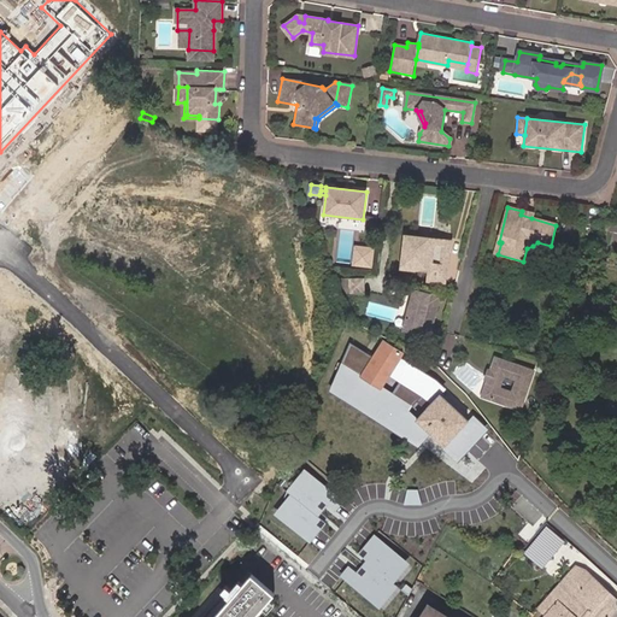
[(401,265),(401,269),(415,270),(415,266),(429,268),(428,281),(445,283),(446,270),(448,270),(452,242),(405,236),(401,265)]
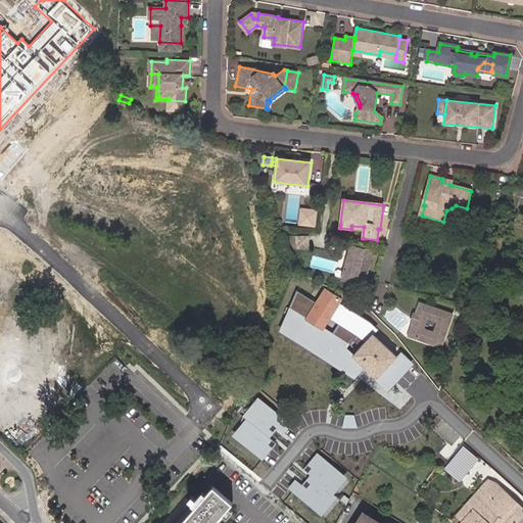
[(316,210),(301,209),(299,224),(315,226),(316,210)]
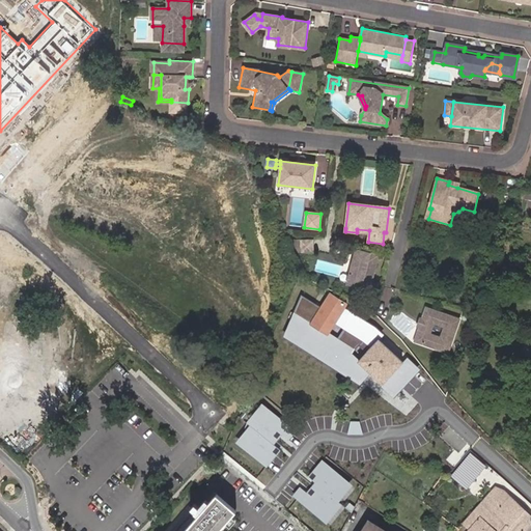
[(312,241),(302,241),(302,253),(312,252),(312,241)]
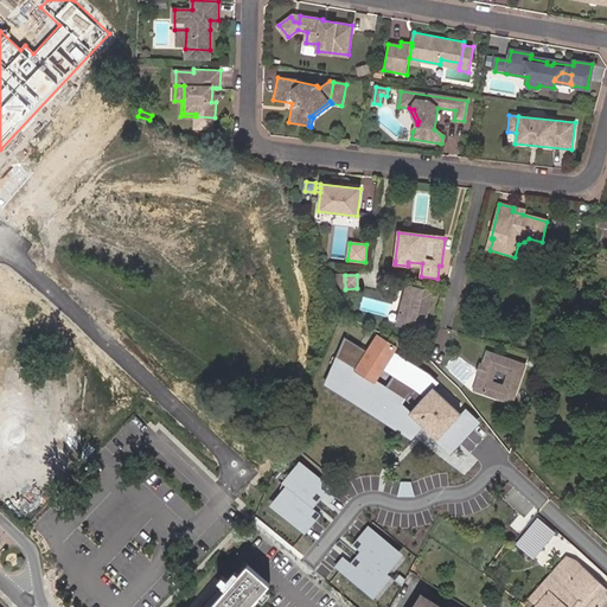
[(434,292),(407,285),(396,325),(423,332),(434,292)]
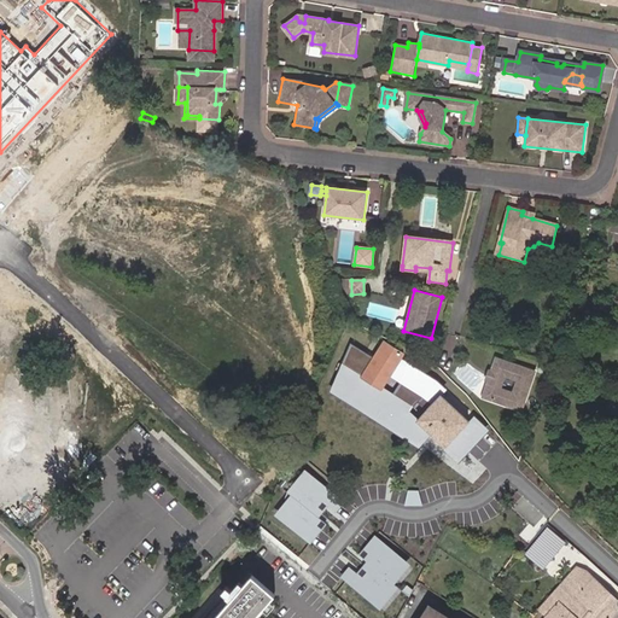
[(406,354),(384,340),(373,357),(361,377),(382,390),(384,386),(406,354)]
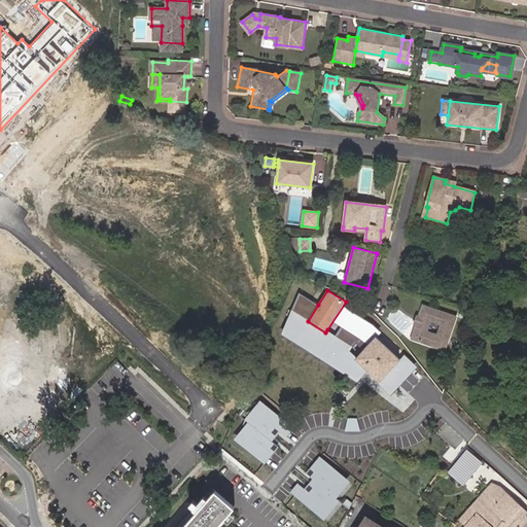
[(308,321),(318,305),(299,292),(282,335),(357,382),(369,370),(356,358),(349,351),(352,346),(327,329),(325,332),(308,321)]
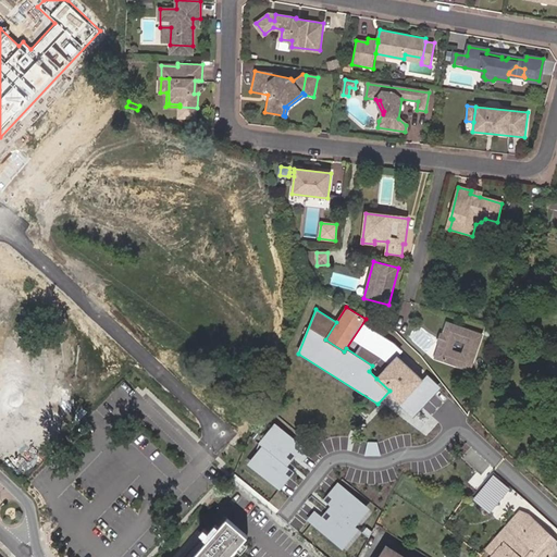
[(470,370),(462,355),(452,350),(456,339),(446,324),(443,334),(446,335),(442,346),(440,345),(436,356),(438,360),(470,370)]
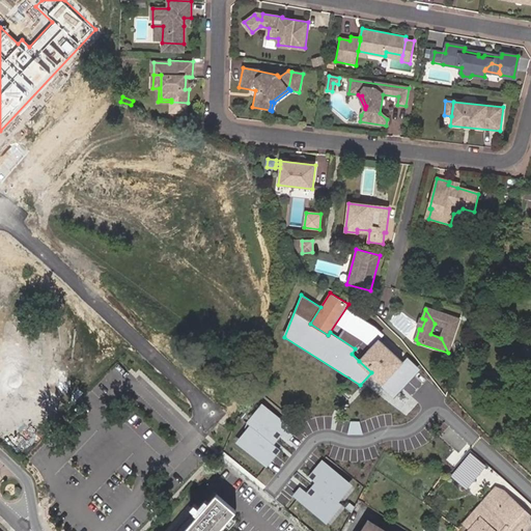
[(448,353),(459,320),(425,309),(435,324),(445,327),(441,338),(448,353)]
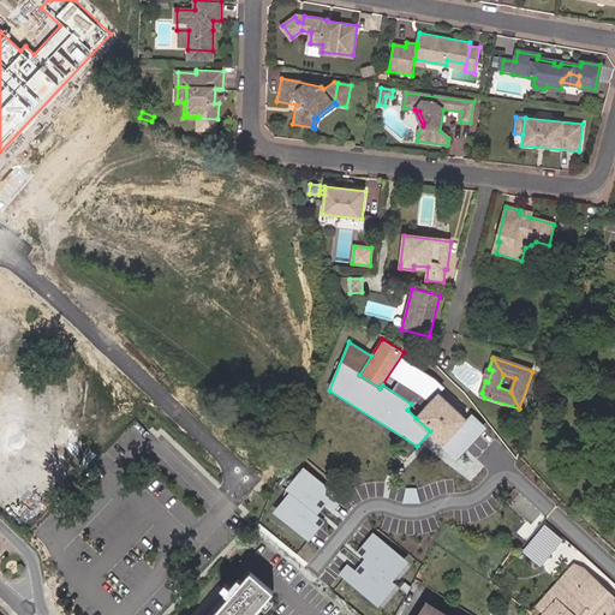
[(445,445),(467,418),(439,393),(416,418),(430,431),(441,442),(445,445)]
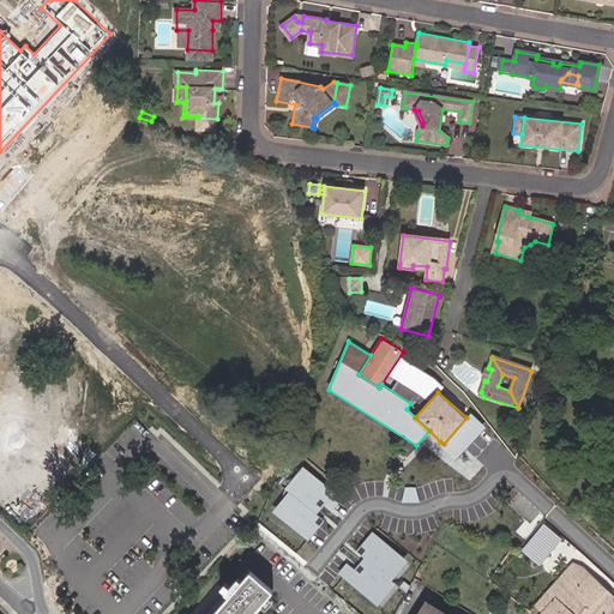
[(486,427),(471,413),(467,417),(444,444),(441,447),(456,461),(486,427)]
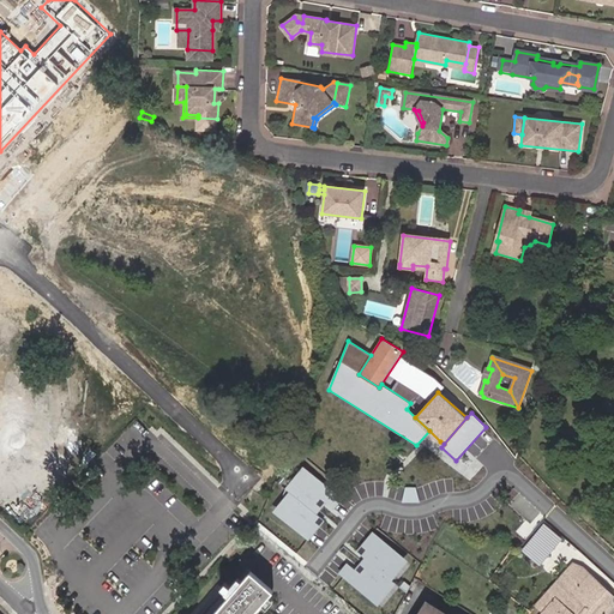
[(342,498),(300,465),(283,486),(288,491),(317,513),(326,503),(333,509),(342,498)]
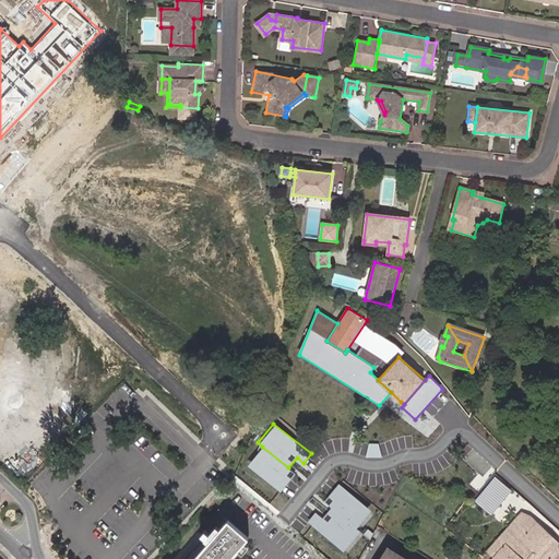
[(288,467),(262,447),(247,466),(281,492),(296,474),(288,467)]
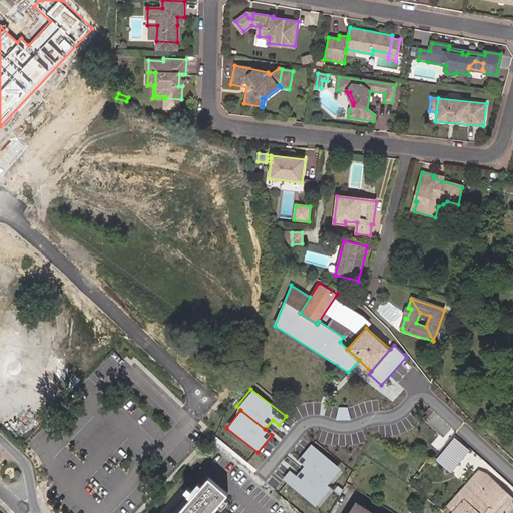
[(456,438),(438,461),(451,472),(470,450),(456,438)]
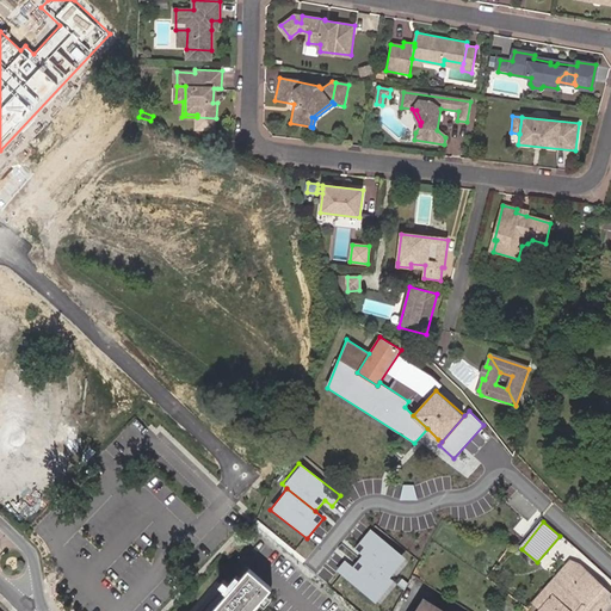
[(406,557),(370,529),(353,548),(363,556),(389,578),(406,557)]
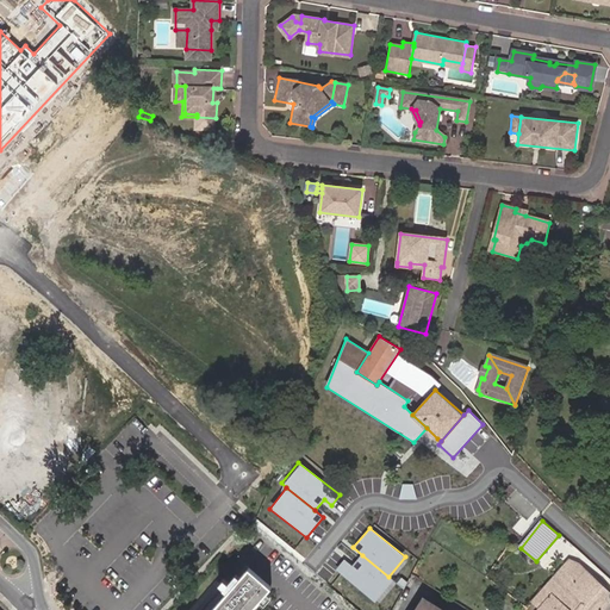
[(353,567),(343,559),(334,571),(375,604),(393,580),(388,577),(362,555),(353,567)]
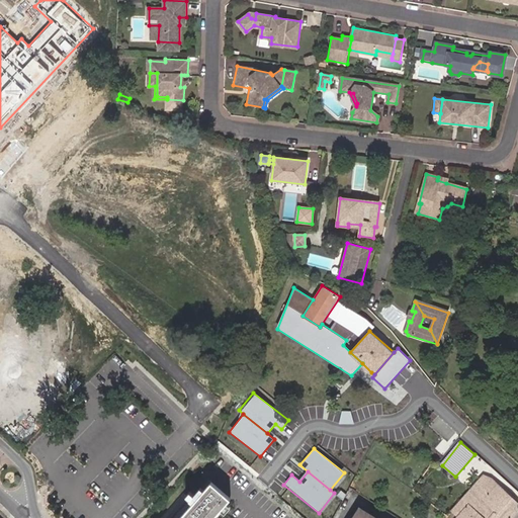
[(511,517),(517,510),(517,502),(493,479),(484,476),(476,487),(482,492),(469,505),(485,517),(511,517)]
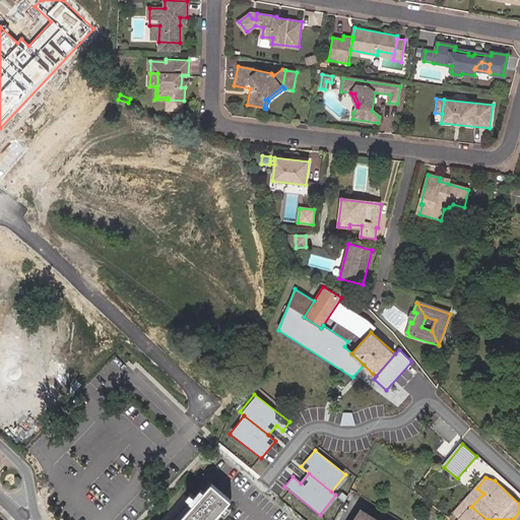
[(214,519),(232,501),(213,484),(182,519),(214,519)]
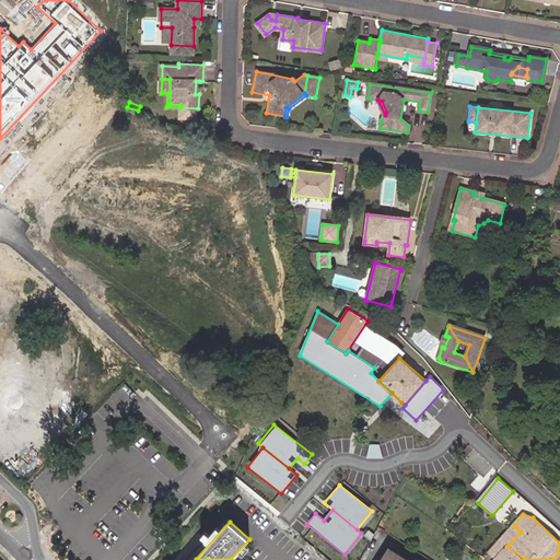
[(499,543),(505,548),(508,546),(521,532),(514,526),(499,543)]
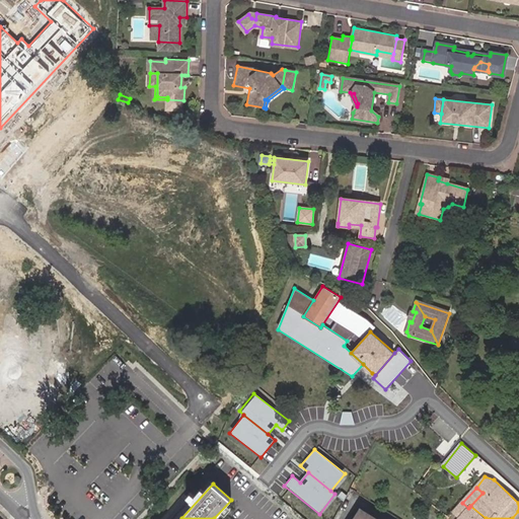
[(452,514),(457,518),(458,518),(468,508),(462,503),(452,514)]
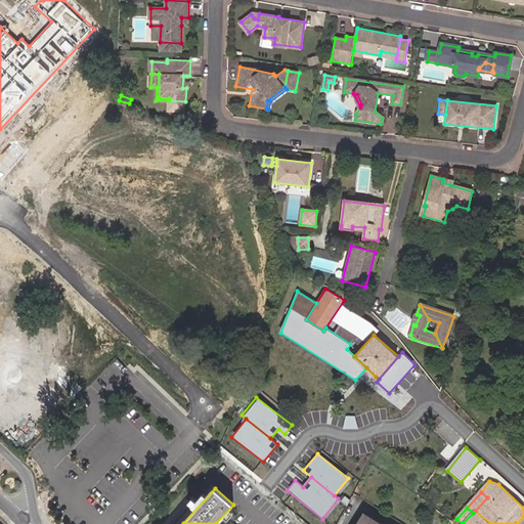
[(463,523),(490,523),(475,511),(473,513),(463,523)]
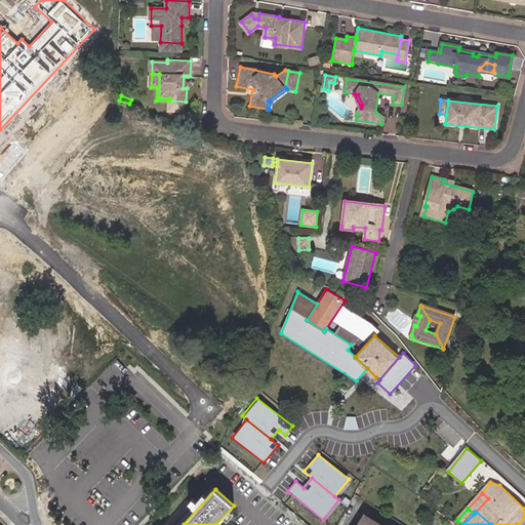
[(380,524),(366,516),(359,524),(380,524)]
